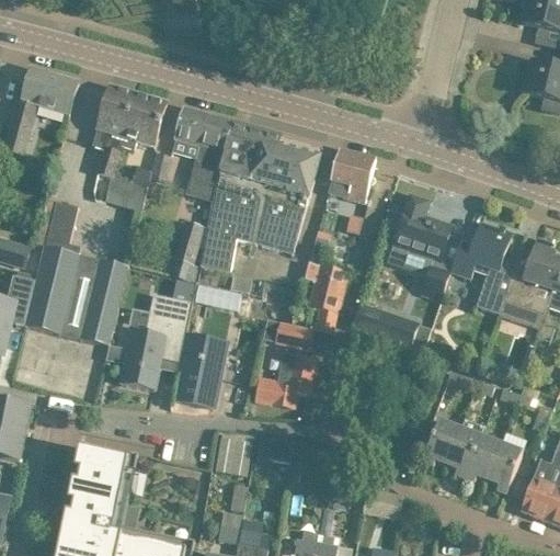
[(253,0),(301,14),(306,0),(253,0)]
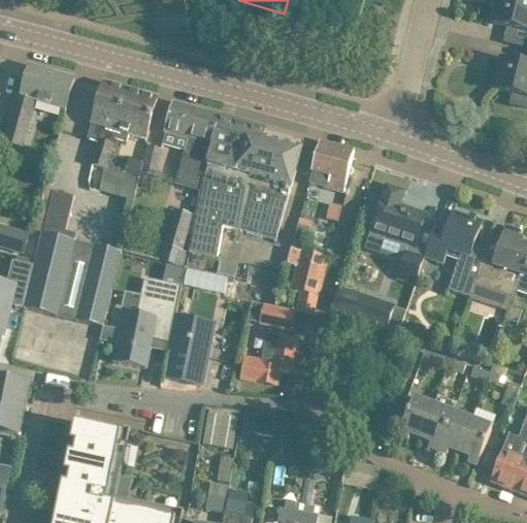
[(526,28),(526,41),(526,45),(526,44),(526,0),(495,0),(491,20),(526,28)]
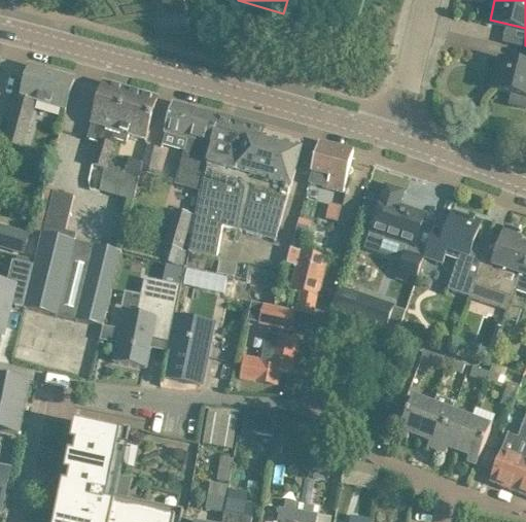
[(491,85),(511,91),(507,102),(525,106),(525,103),(525,44),(525,45),(521,61),(498,56),(491,85)]
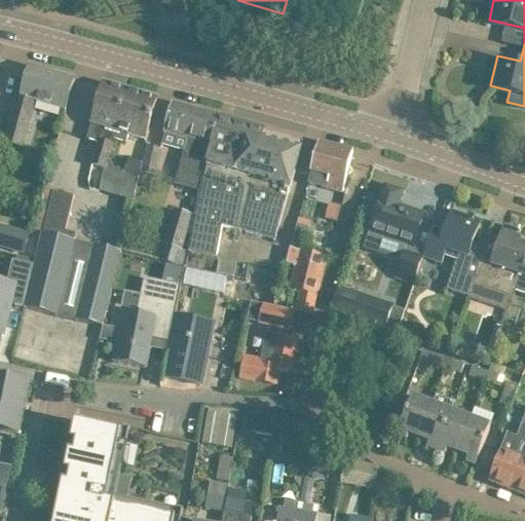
[(73,76),(28,63),(20,94),(15,92),(2,139),(21,144),(34,98),(64,107),(73,76)]
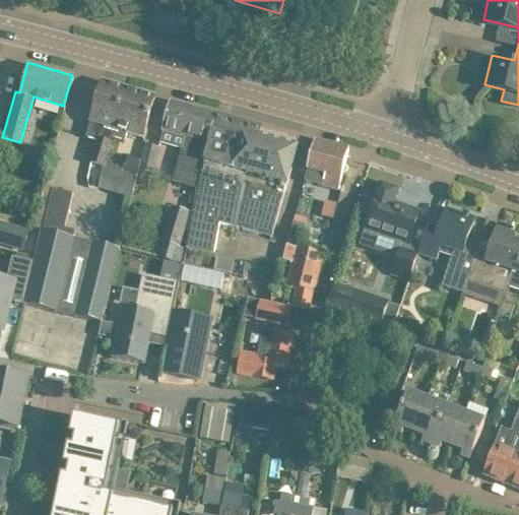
[(113,134),(127,85),(101,78),(84,134),(96,137),(90,158),(103,163),(112,134),(113,134)]
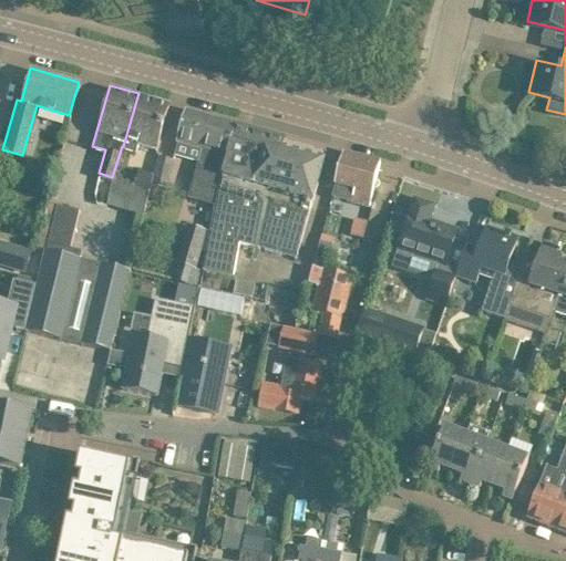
[(167,102),(139,93),(123,146),(135,149),(137,141),(155,146),(167,102)]
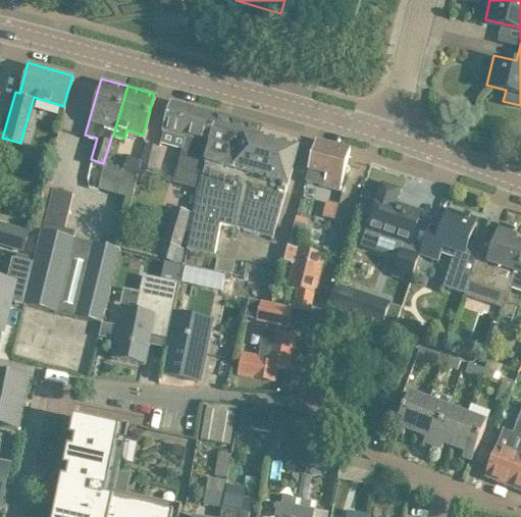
[(203,107),(196,105),(170,98),(164,118),(162,127),(163,127),(187,135),(184,146),(174,177),(183,179),(198,185),(200,173),(197,172),(201,159),(202,160),(209,140),(208,140),(216,110),(215,110),(203,107)]
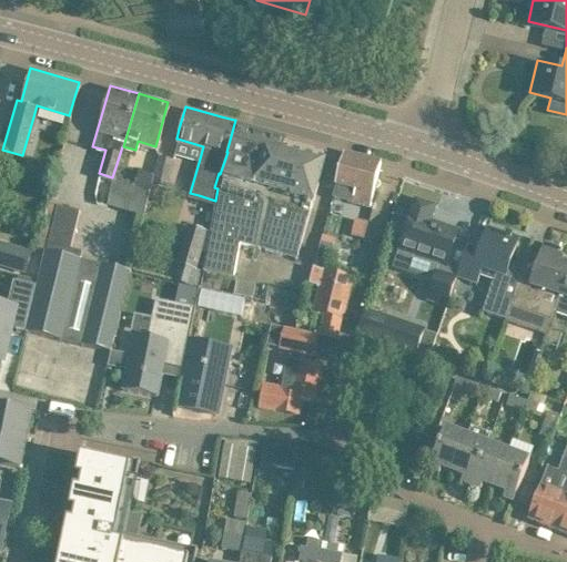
[(281,144),(265,140),(267,130),(256,126),(235,120),(226,152),(228,152),(220,174),(219,173),(214,187),(218,188),(215,201),(203,267),(216,269),(233,273),(240,239),(296,255),(324,155),(289,145),(281,144)]
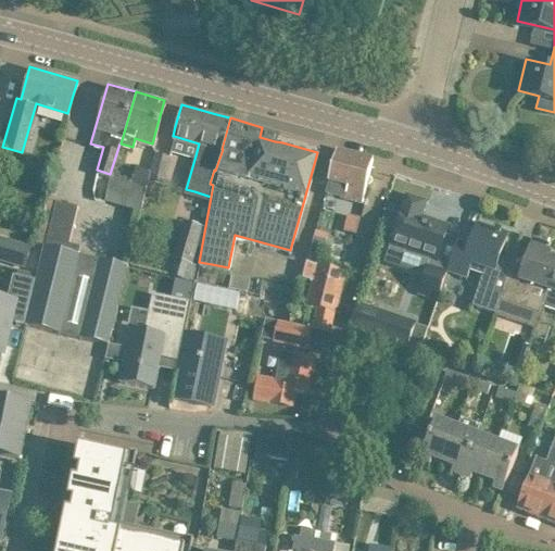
[(325,190),(361,199),(371,155),(336,147),(325,190)]
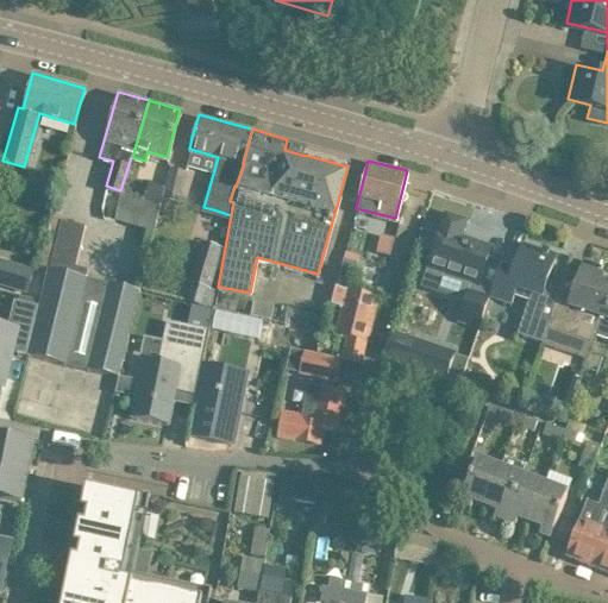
[(148,181),(143,198),(160,201),(164,186),(148,181)]
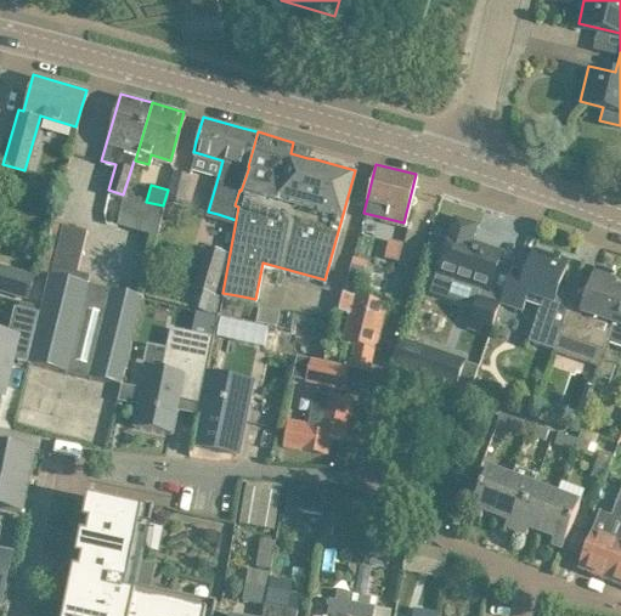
[(438,271),(459,278),(489,288),(501,249),(468,238),(473,222),(455,216),(438,271)]
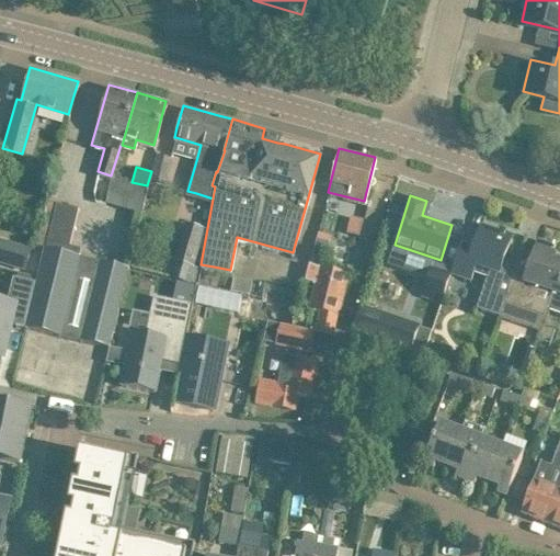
[(49,199),(38,235),(30,267),(38,269),(25,325),(107,344),(127,264),(100,258),(100,259),(79,254),(79,253),(66,250),(68,242),(78,206),(56,201),(49,199)]
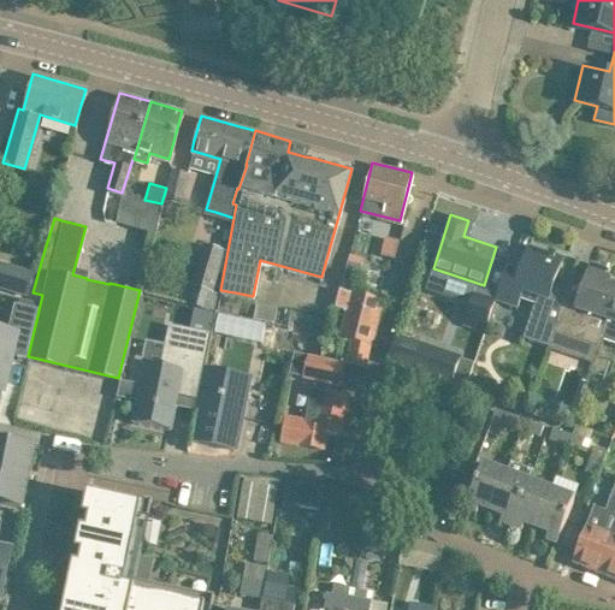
[(195,284),(190,301),(201,305),(213,308),(218,291),(213,290),(225,247),(202,241),(190,283),(195,284)]
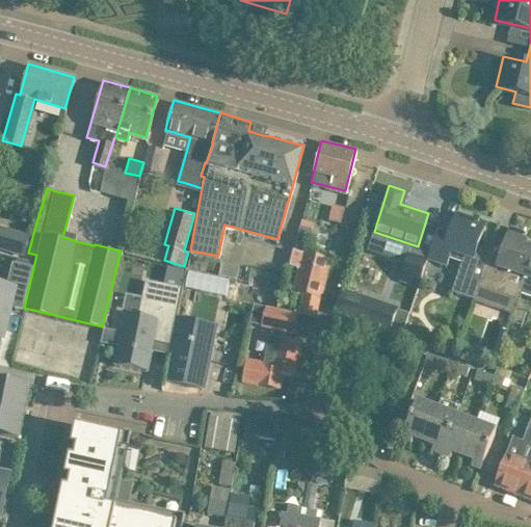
[(451,288),(473,295),(476,284),(486,252),(475,247),(484,221),(455,211),(450,227),(437,222),(426,257),(445,263),(448,255),(460,259),(451,288)]
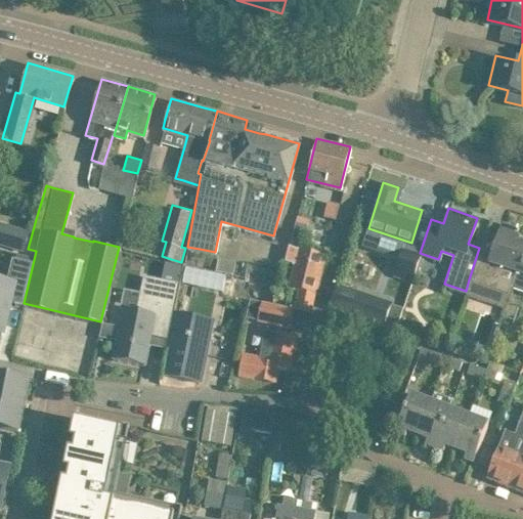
[(0,242),(23,250),(29,229),(0,219),(0,242)]
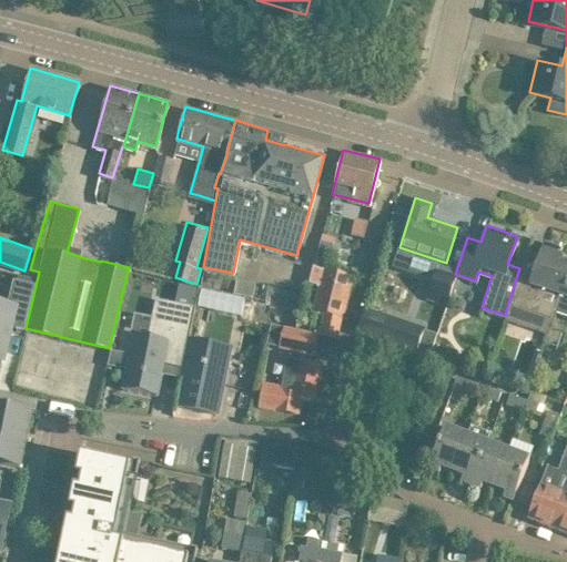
[(320,237),(314,257),(326,261),(332,241),(320,237)]
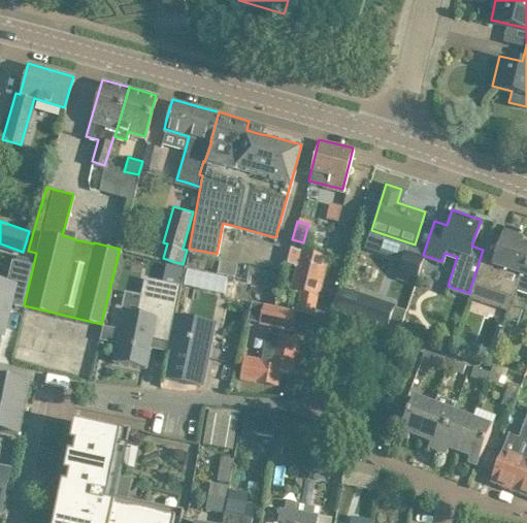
[(472,282),(469,293),(469,295),(506,307),(511,294),(512,294),(514,287),(519,273),(526,247),(526,238),(519,236),(521,229),(505,224),(495,254),(483,250),(472,282)]
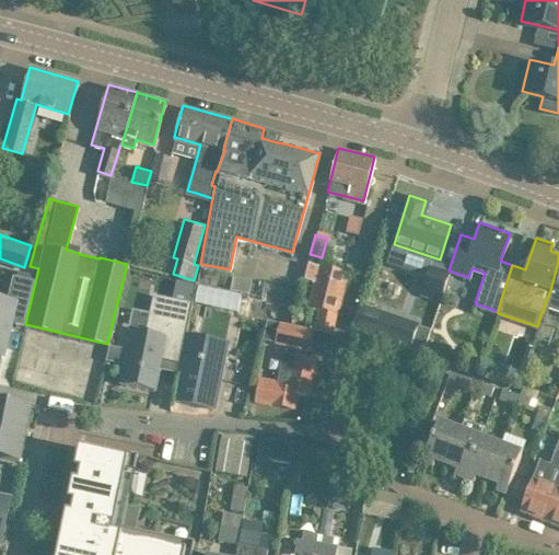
[(319,308),(314,328),(329,333),(335,312),(336,312),(347,270),(307,261),(303,276),(314,279),(307,304),(319,308)]
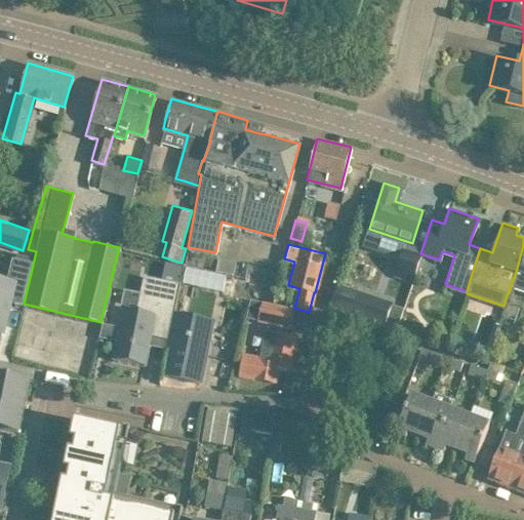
[(523,245),(516,272),(511,285),(523,288),(523,245)]
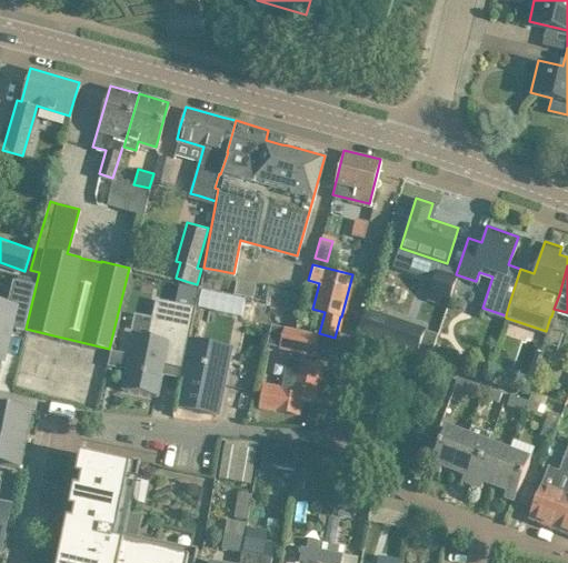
[(427,298),(446,304),(456,275),(437,269),(427,298)]
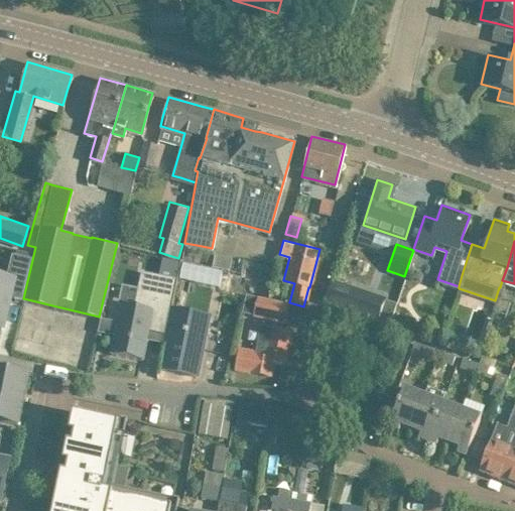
[(0,323),(1,324),(9,293),(20,296),(30,257),(13,253),(4,285),(0,283),(0,323)]
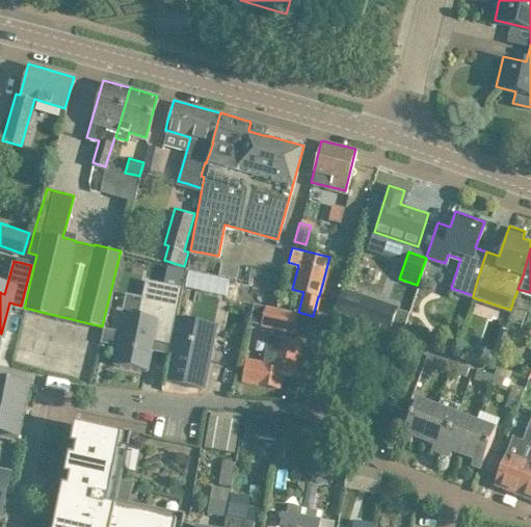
[(250,299),(254,300),(276,306),(279,298),(258,294),(264,266),(250,263),(246,284),(245,291),(251,292),(250,299)]
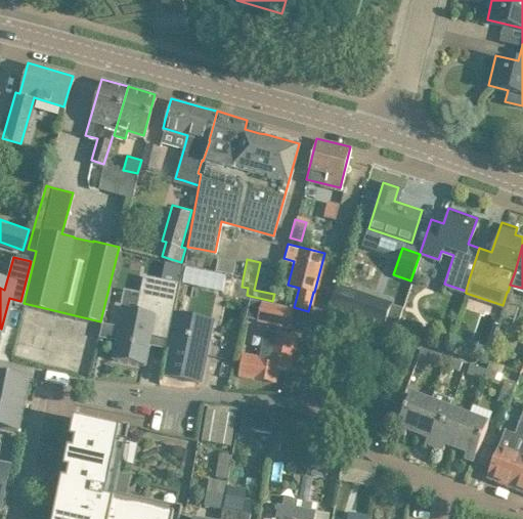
[(112,356),(143,363),(149,334),(166,337),(177,280),(142,273),(135,308),(122,305),(112,356)]
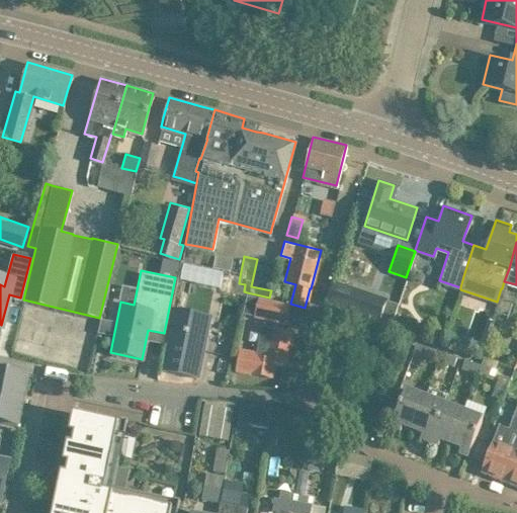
[(227,274),(225,286),(238,288),(239,283),(240,276),(227,274)]
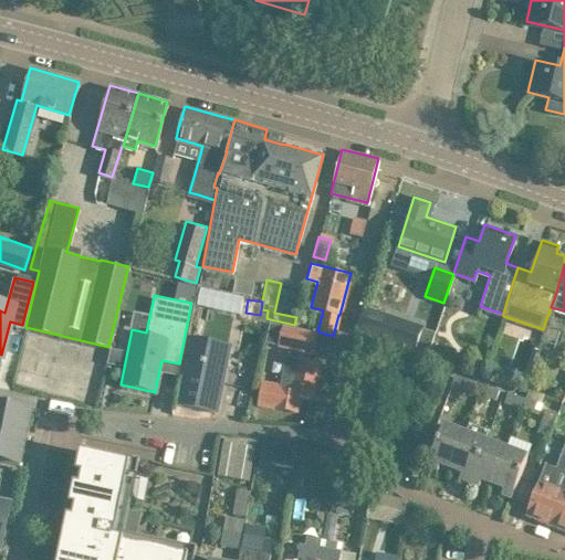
[(355,330),(426,355),(433,330),(363,307),(355,330)]
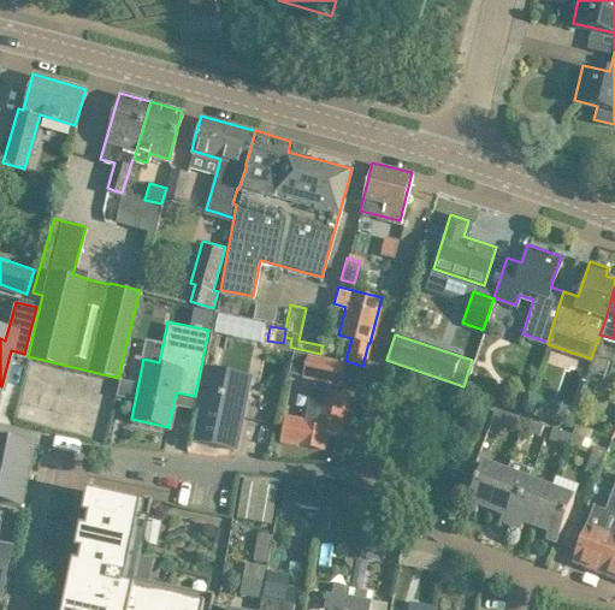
[(320,354),(294,348),(289,369),(302,373),(302,372),(339,380),(344,360),(320,354)]
